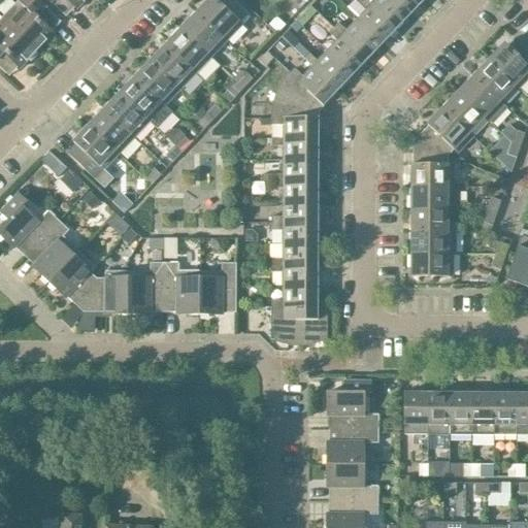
[(1,19),(36,52),(53,34),(48,30),(58,20),(36,0),(14,0),(18,2),(1,19)]
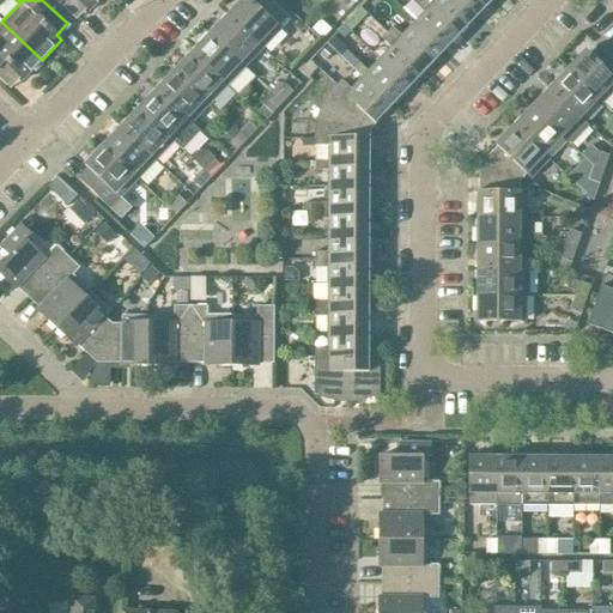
[(89,11),(99,0),(54,0),(72,17),(84,6),(89,11)]
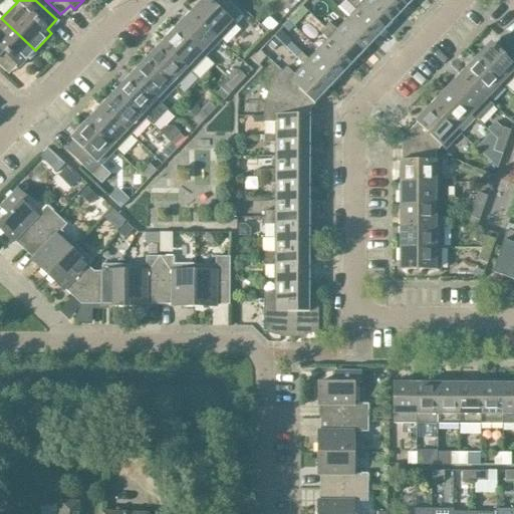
[(203,0),(191,13),(221,40),(236,25),(234,23),(242,14),(227,0),(203,0)]
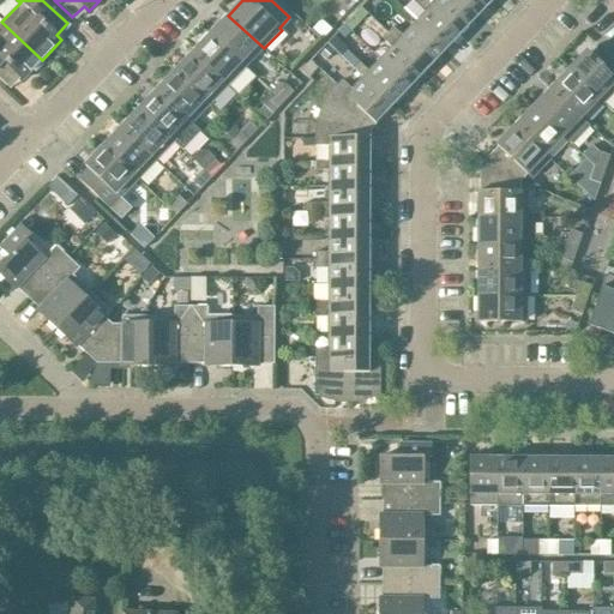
[(444,53),(461,36),(423,0),(419,0),(416,4),(426,13),(414,25),(444,53)]
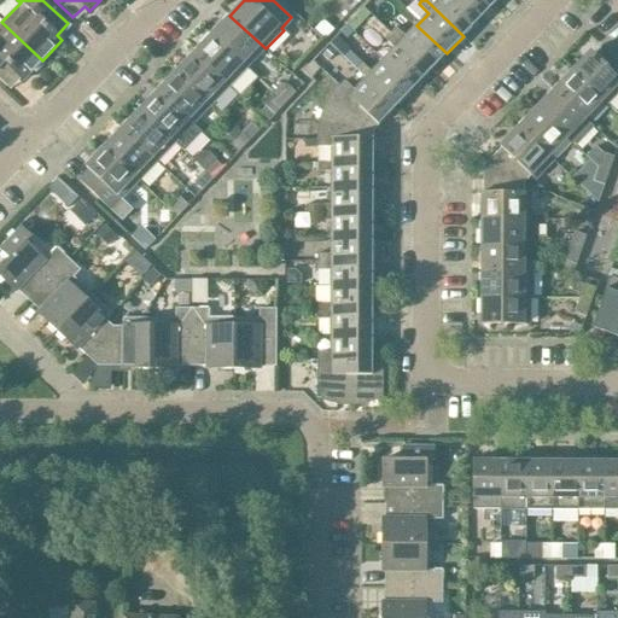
[(426,0),(464,36),(481,18),(461,0),(441,0),(439,1),(437,0),(426,0)]
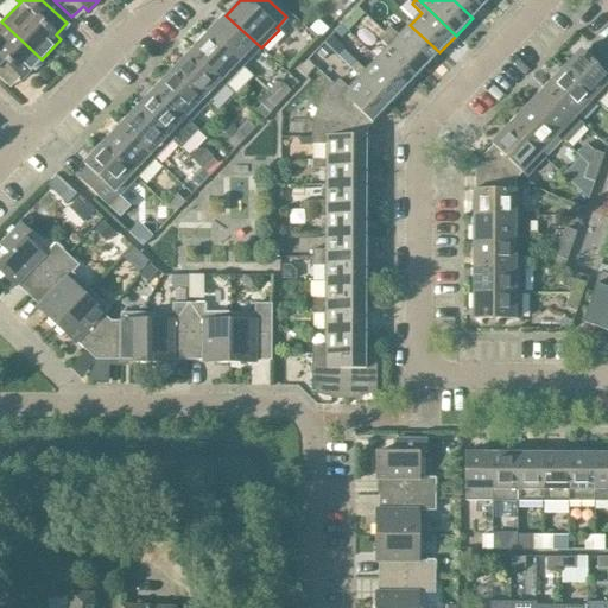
[(454,0),(473,18),(489,0),(454,0)]
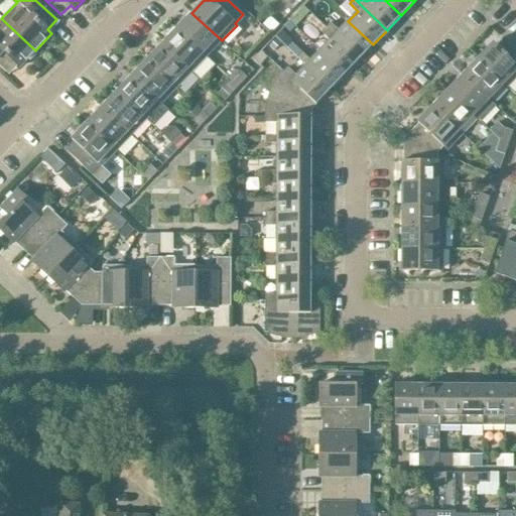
[(303,8),(298,13),(304,18),(308,13),(303,8)]
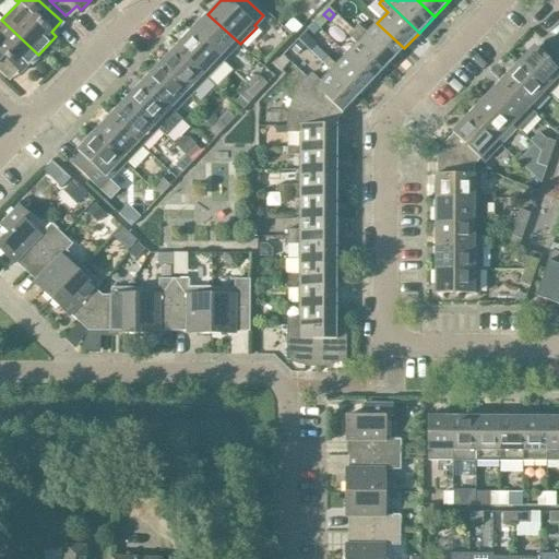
[(223,61),(240,44),(207,14),(191,32),(223,61)]
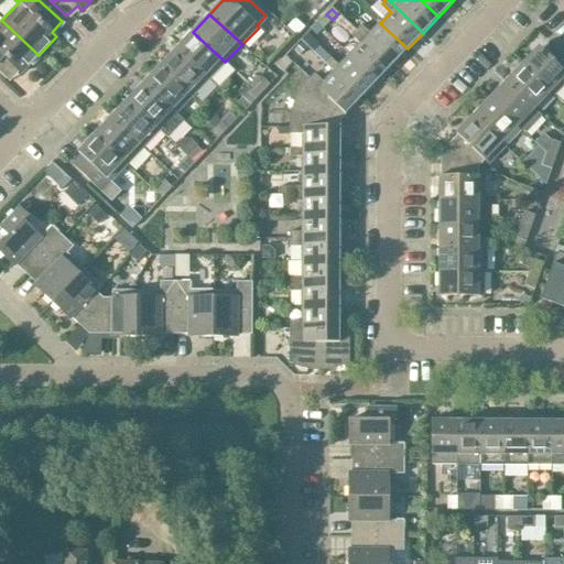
[(21,74),(39,55),(1,20),(0,21),(0,74),(6,79),(15,69),(21,74)]
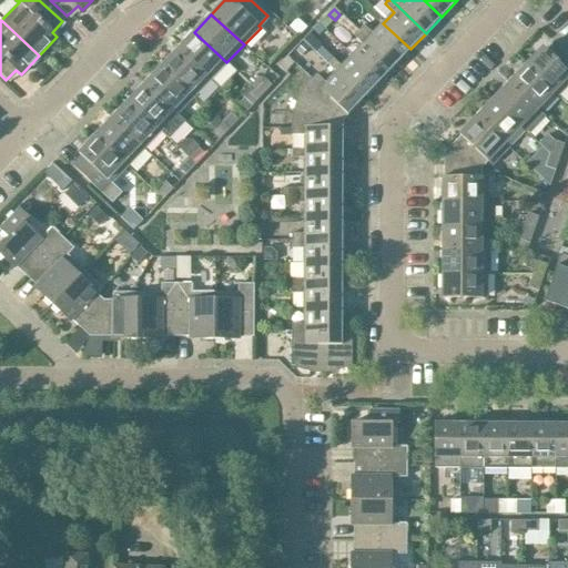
[(294,20),(288,27),(298,37),(305,30),(294,20)]
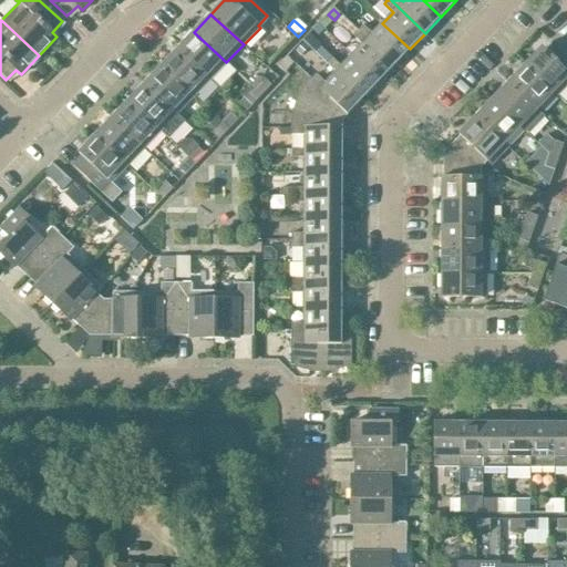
[(394,65),(410,49),(382,23),(372,34),(362,26),(358,31),(394,65)]
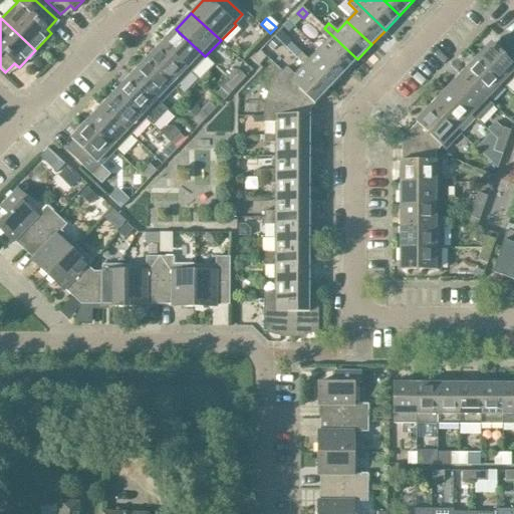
[(343,74),(357,59),(324,28),(319,32),(328,40),(318,50),(343,74)]
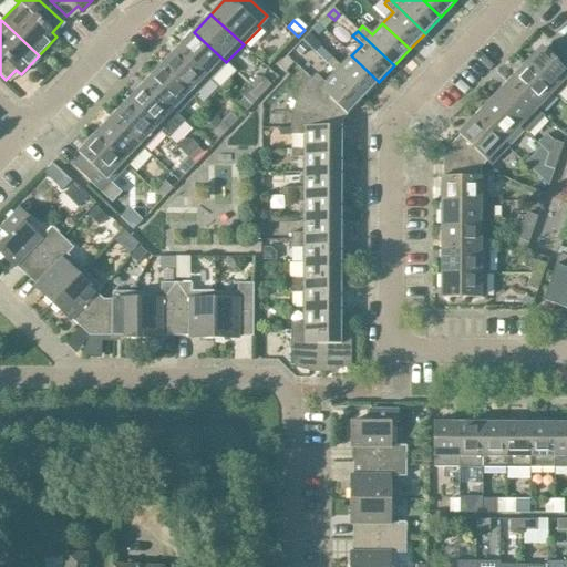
[(209,80),(226,62),(194,32),(178,49),(209,80)]
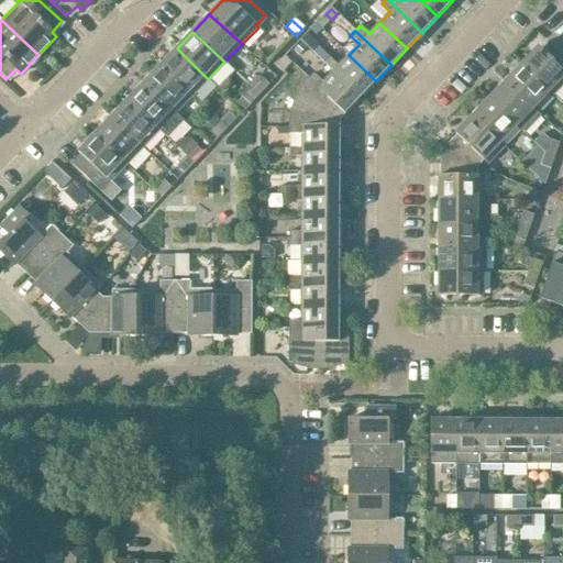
[(299,41),(291,50),(299,56),(307,47),(299,41)]
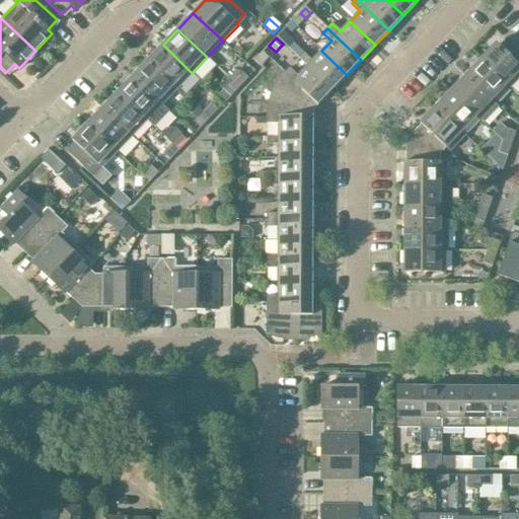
[(176,89),(192,73),(163,45),(148,61),(176,89)]
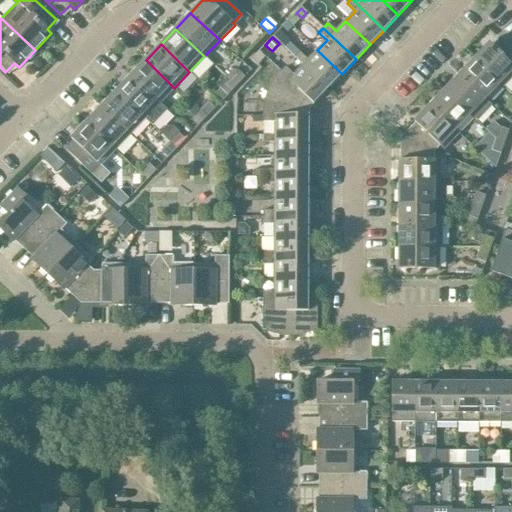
[(499,84),(502,87),(511,77),(511,50),(505,44),(498,51),(491,45),(487,50),(485,48),(474,59),(499,83),(499,84)]
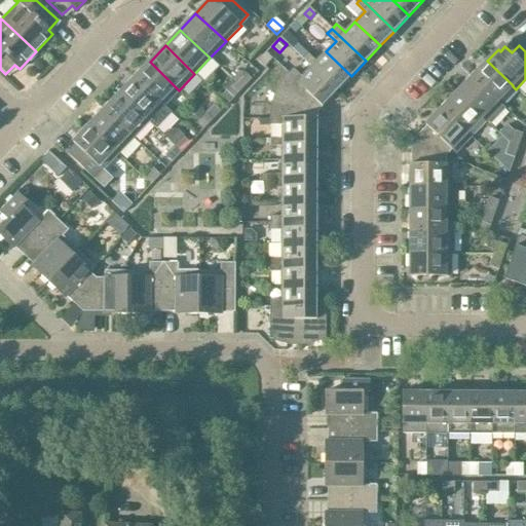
[(336,91),(351,76),(326,51),(316,62),(307,53),(302,60),(311,67),(336,91)]
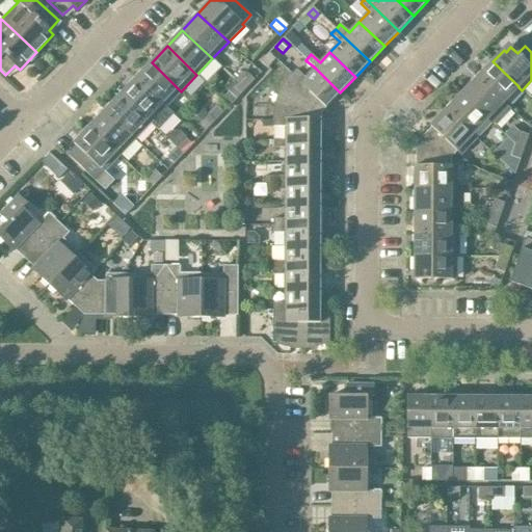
[(504,103),(519,87),(519,86),(493,61),(477,78),(504,103)]
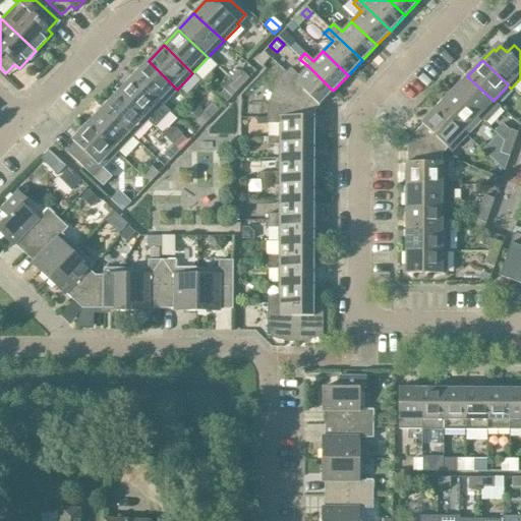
[(163,105),(177,90),(149,61),(133,77),(163,105)]
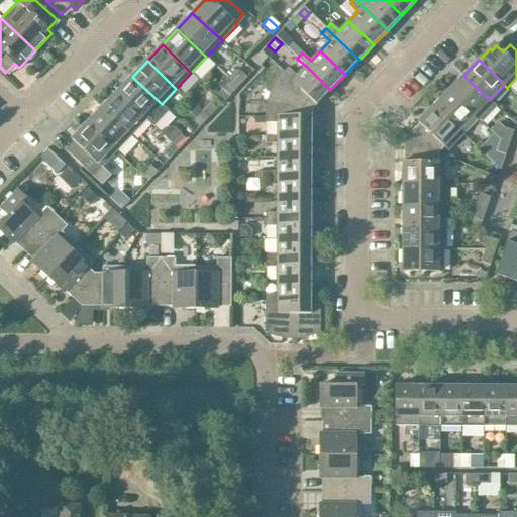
[(316,105),(330,90),(306,66),(297,76),(288,68),(283,73),(316,105)]
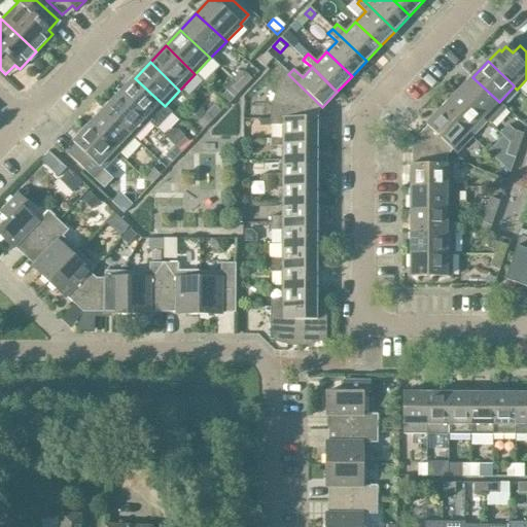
[(236,82),(243,89),(252,79),(245,73),(236,82)]
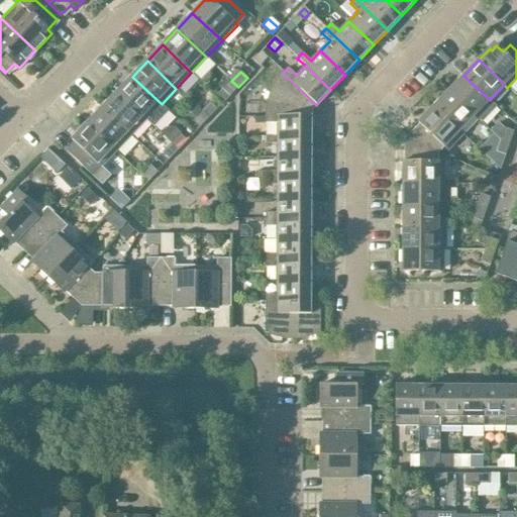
[(312,109),(316,105),(283,73),(276,82),(270,93),(267,104),(266,116),(312,116),(312,109)]
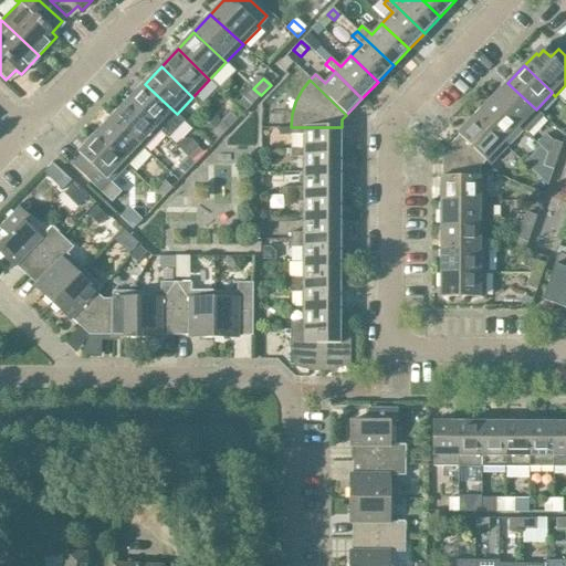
[(520,127),(536,109),(507,83),(491,100),(520,127)]
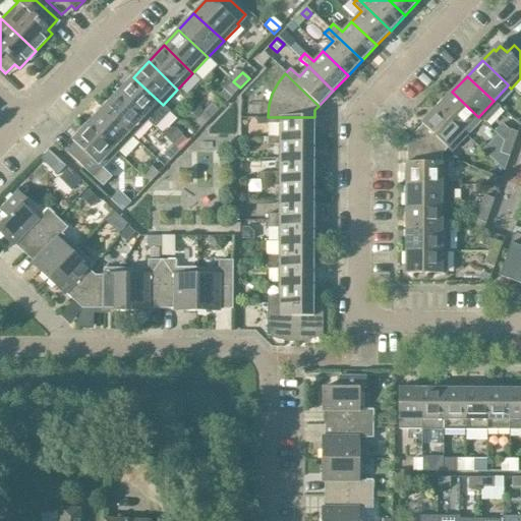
[(118,93),(148,121),(155,128),(170,112),(163,105),(133,77),(118,93)]
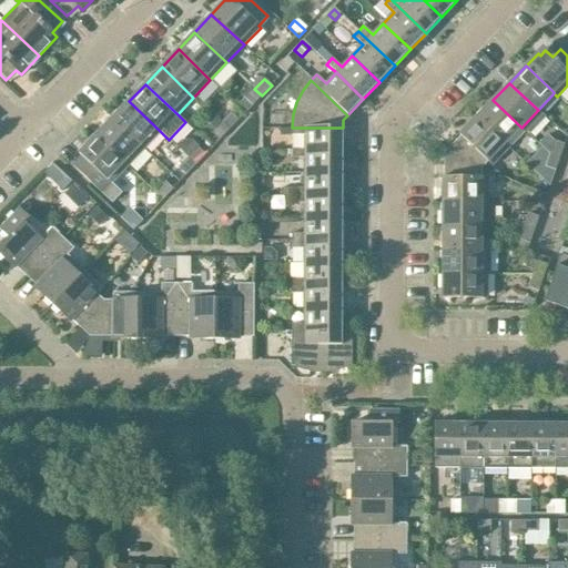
[(252,105),(262,95),(254,89),(244,99),(252,105)]
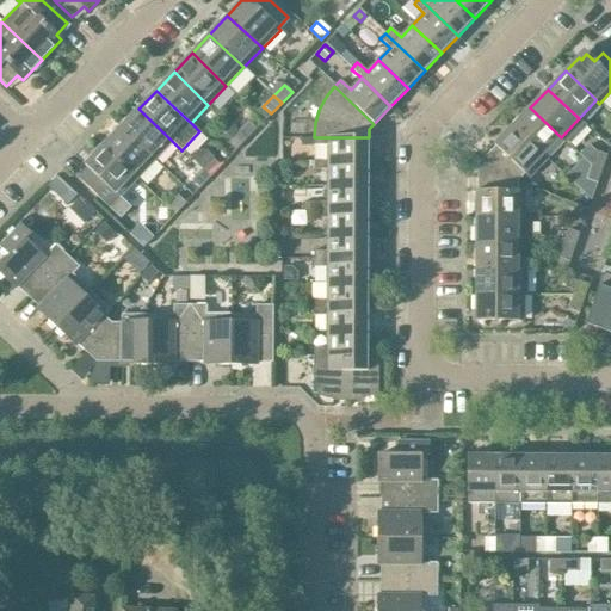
[(543,155),(561,137),(530,107),(512,127),(543,155)]
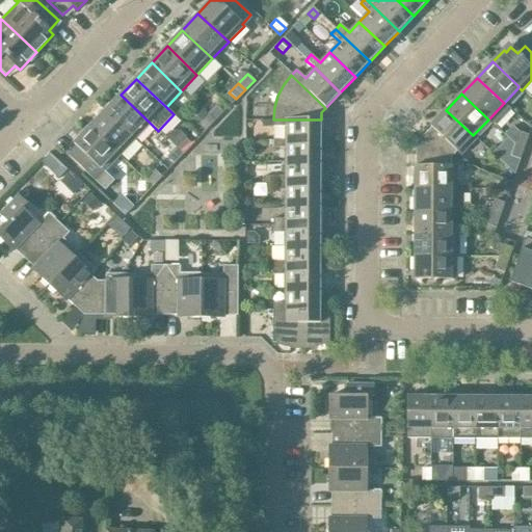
[(135,139),(151,124),(121,95),(105,111),(135,139)]
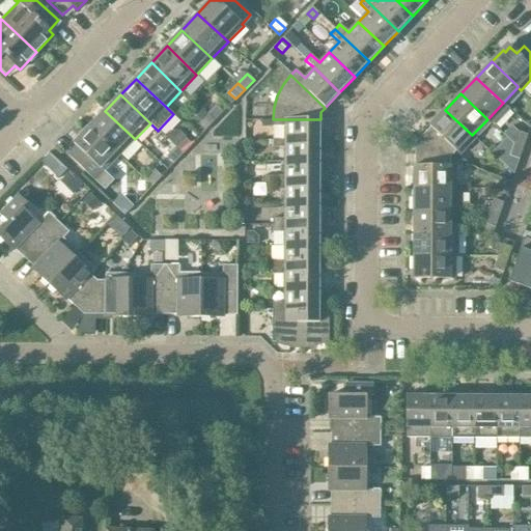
[(206,115),(214,122),(223,112),(216,106),(206,115)]
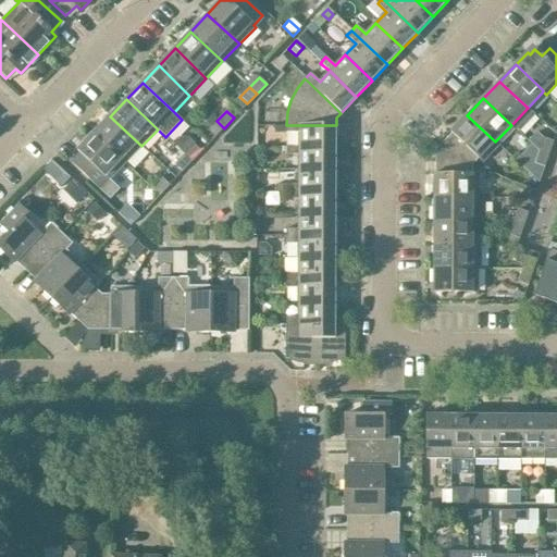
[(499,145),(495,141),(467,115),(450,133),(452,134),(435,150),(472,165),(478,159),(482,163),(499,145)]
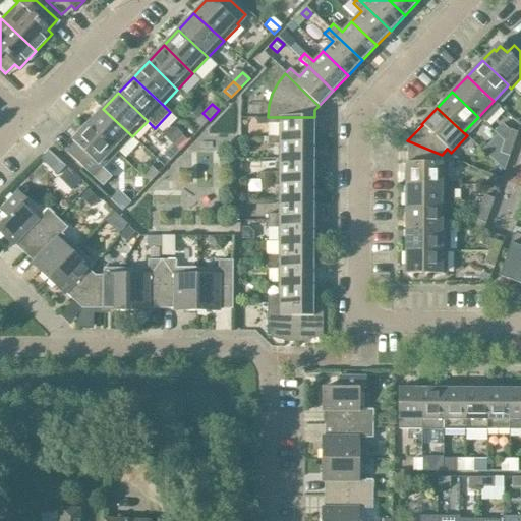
[(117,153),(132,136),(103,109),(88,124),(117,153)]
